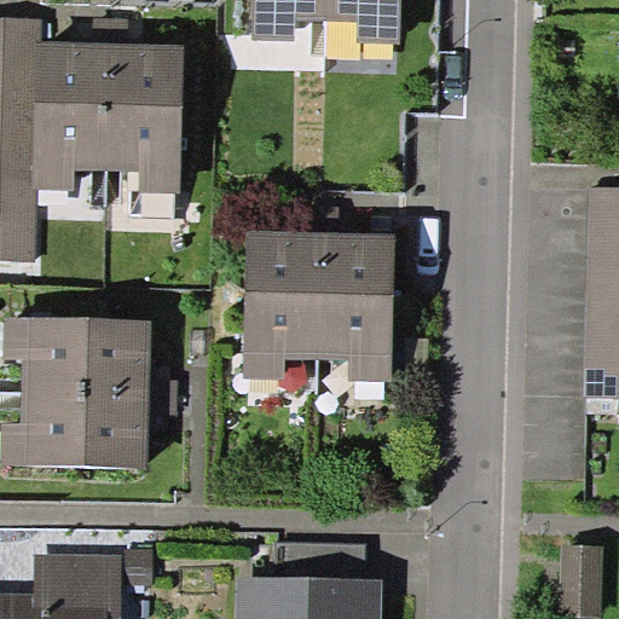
[(295,19),(328,21),(328,0),(254,0),(253,39),(295,40),(295,19)]
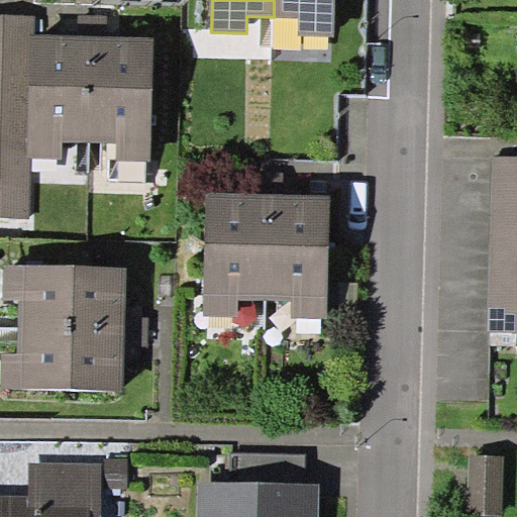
[(274,0),(274,17),(300,17),(299,35),(335,35),(335,0),(274,0)]
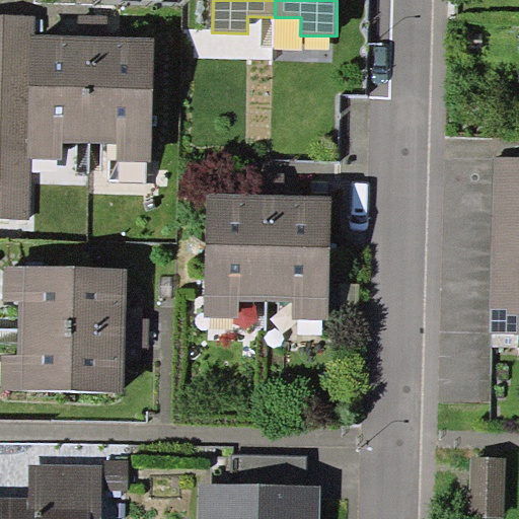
[(29,34),(35,34),(36,15),(0,14),(0,219),(30,220),(32,158),(26,158),(29,34)]
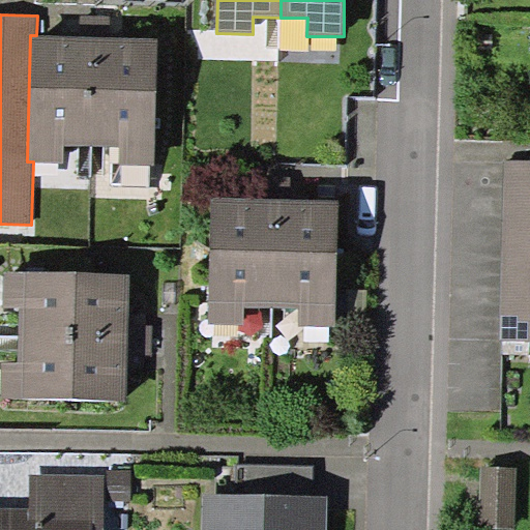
[(36,35),(30,35),(27,162),(33,162),(65,163),(65,144),(93,144),(95,36),(80,36),(36,35)]
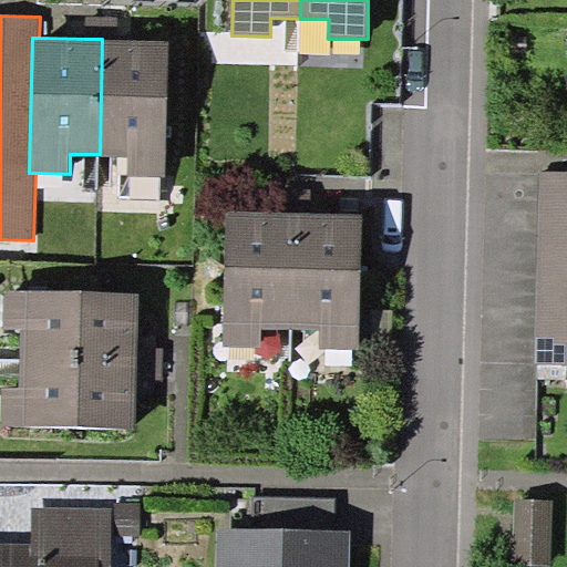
[(116,40),(102,39),(100,154),(126,155),(125,175),(166,176),(169,41),(116,40)]
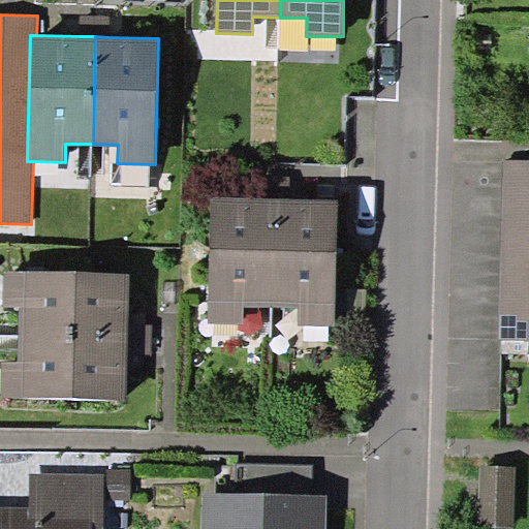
[(528,159),(503,159),(499,340),(528,340),(528,159)]
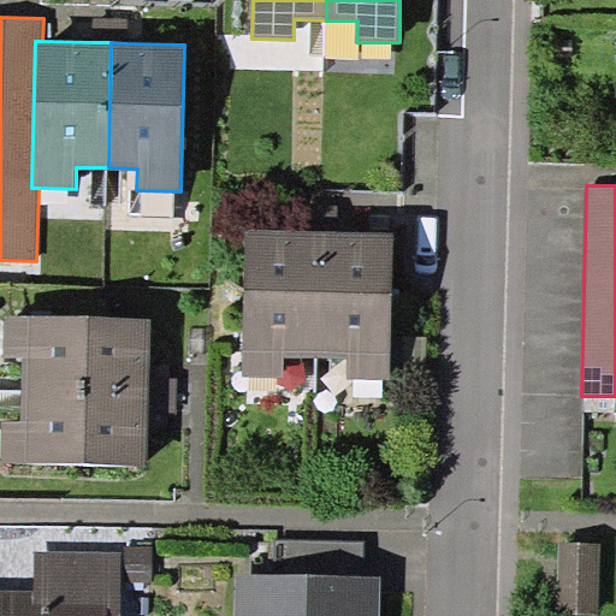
[(319,230),(335,230),(336,203),(302,203),(302,230),(319,230)]
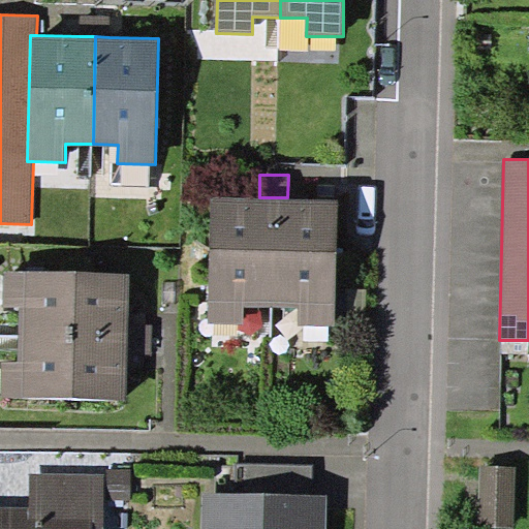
[(243,306),(272,307),(274,197),(259,197),(210,196),(208,322),(243,323),(243,306)]
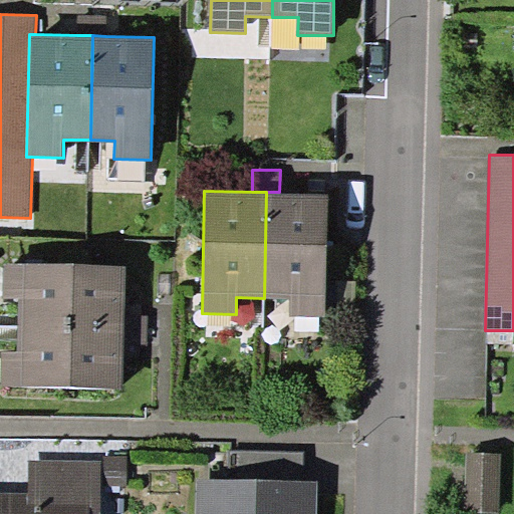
[(279,192),(266,192),(264,298),(289,298),(289,316),(325,317),(327,193),(279,192)]
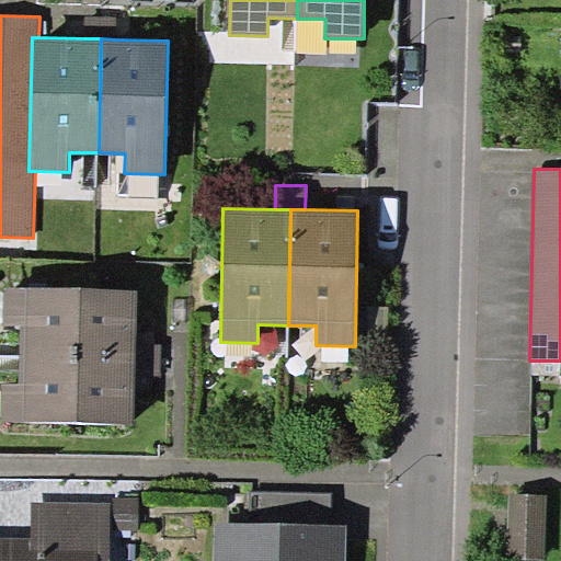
[(21,325),(21,355),(137,358),(137,344),(138,290),(6,288),(4,325),(21,325)]
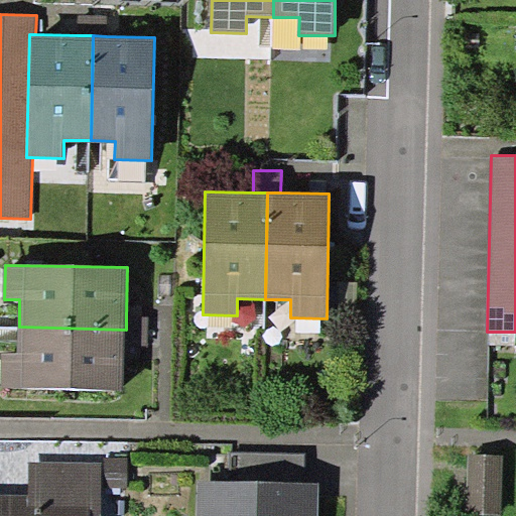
[(148,316),(126,316),(126,330),(126,344),(148,345),(148,316)]
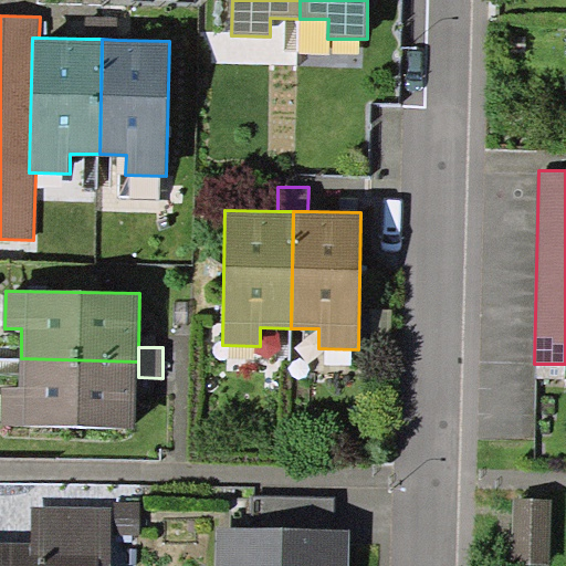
[(138,362),(21,358),(20,387),(1,387),(0,425),(136,428),(138,377),(138,362)]
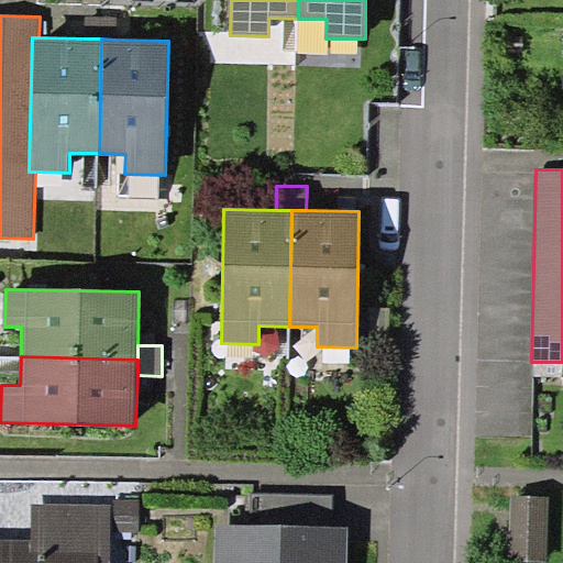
[(254,495),(254,526),(332,527),(333,496),(254,495)]
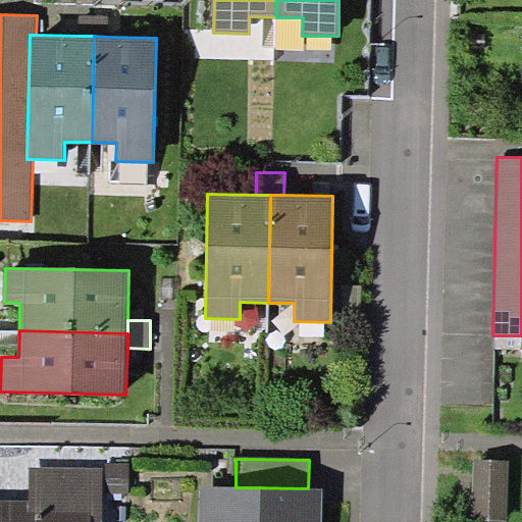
[(473,459),(472,520),(508,521),(510,460),(473,459)]
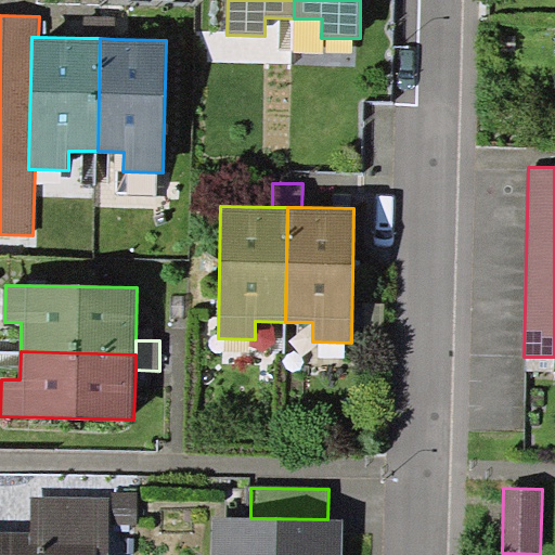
[(110,497),(110,523),(137,524),(138,492),(110,492),(110,497)]
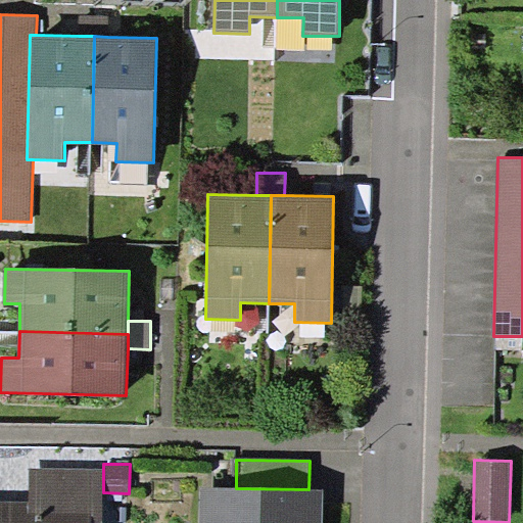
[(103,492),(103,468),(30,467),(29,501),(0,500),(0,522),(91,522),(103,522),(103,492)]
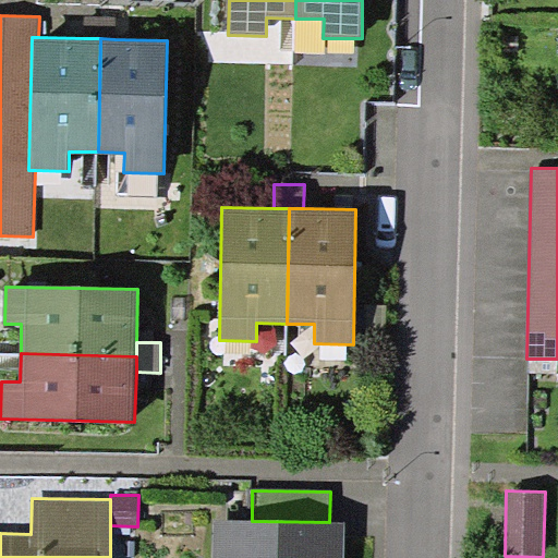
[(343,557),(344,522),(329,522),(252,521),(214,520),(211,557),(343,557)]
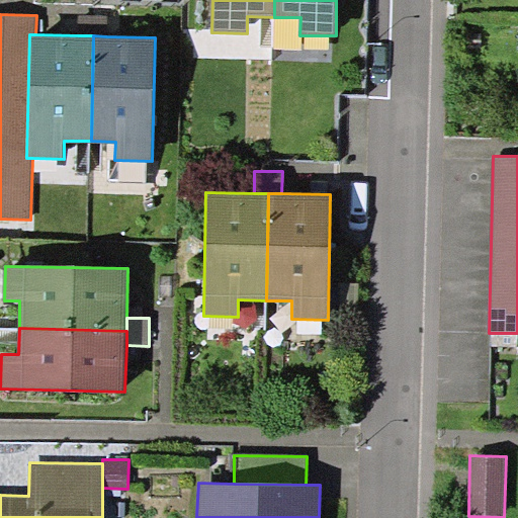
All buildings are outlined.
